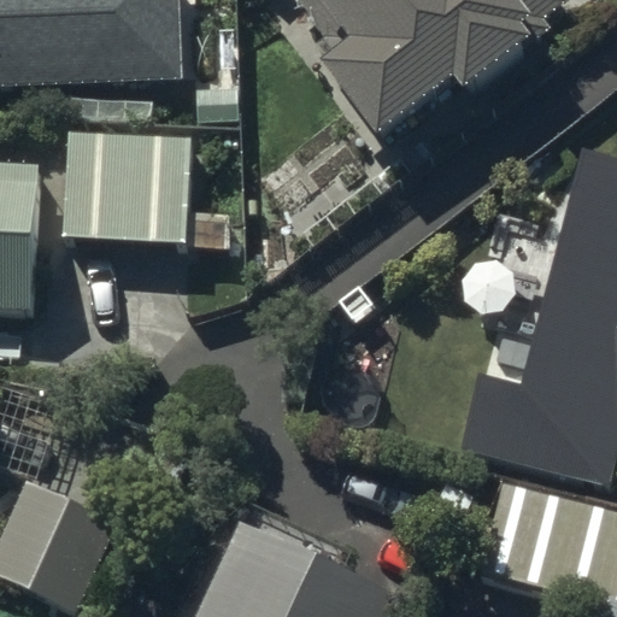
[(0,0),(0,84),(182,75),(177,0),(0,0)]
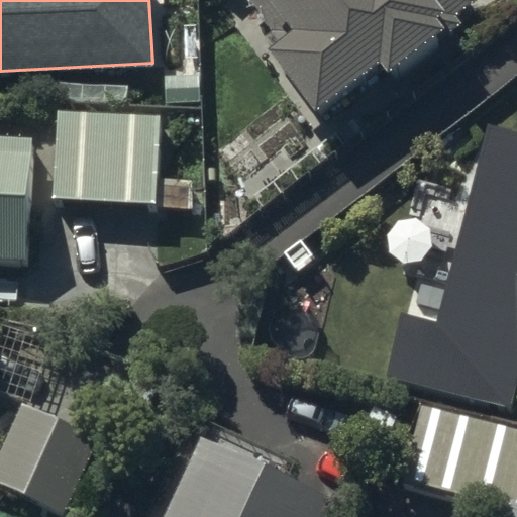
[(249,0),(332,108),(475,0),(249,0)]
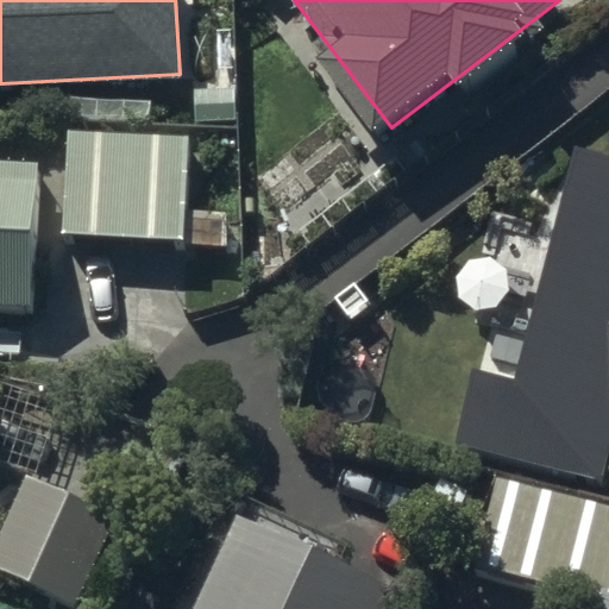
[(192,138),(70,129),(66,232),(224,245),(226,212),(186,209),(192,138)]
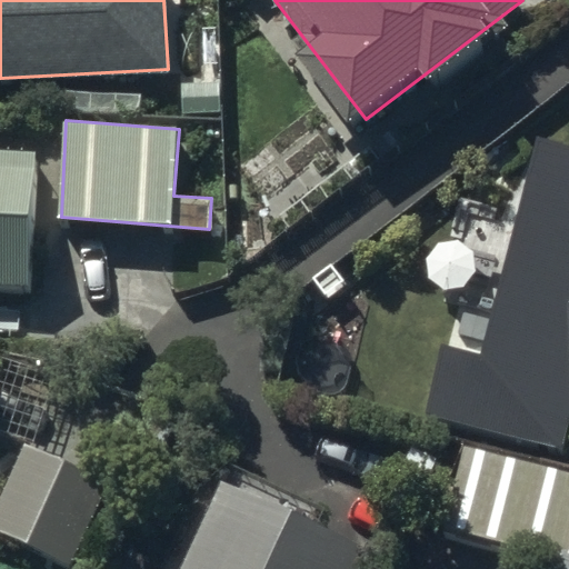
[(39,151),(0,149),(0,282),(33,283),(39,151)]
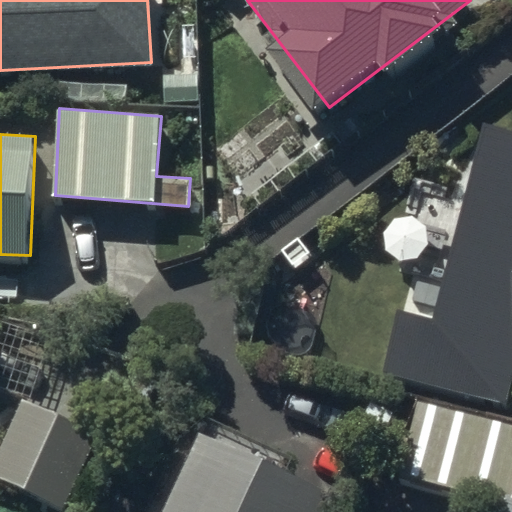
[(511,189),(467,178),(436,303),(511,322),(511,189)]
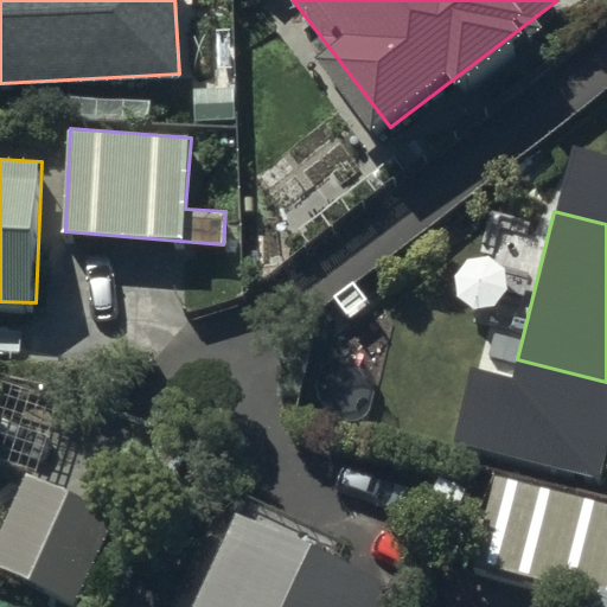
[(481,562),(606,592),(606,500),(504,474),(481,562)]
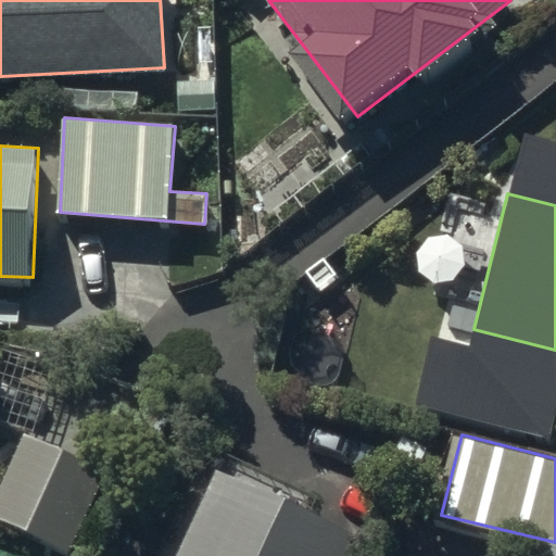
[(357,555),(366,539),(217,470),(178,555),(357,555)]
